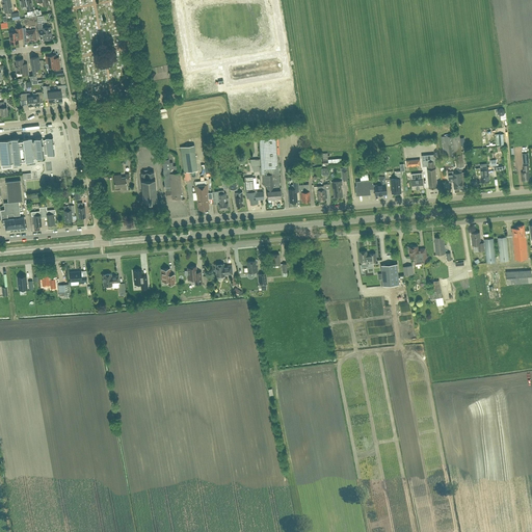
[(12,10),(10,0),(1,0),(4,12),(12,10)]
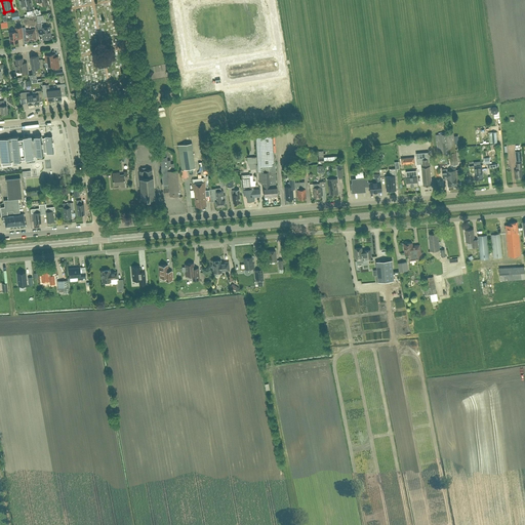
[(27,9),(33,7),(31,1),(30,0),(18,0),(21,6),(26,5),(27,9)]
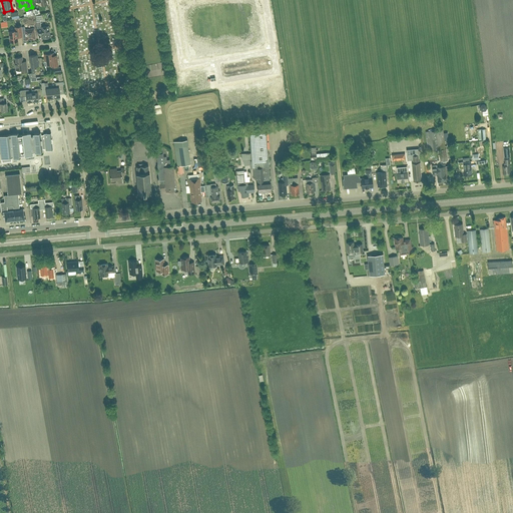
[(189,0),(187,0),(178,2),(179,10),(191,8),(189,0)]
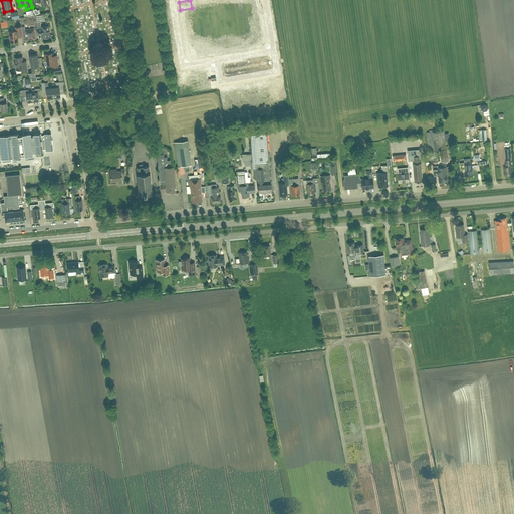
[(198,0),(199,5),(195,5),(196,12),(206,11),(205,7),(212,6),(211,0),(198,0)]
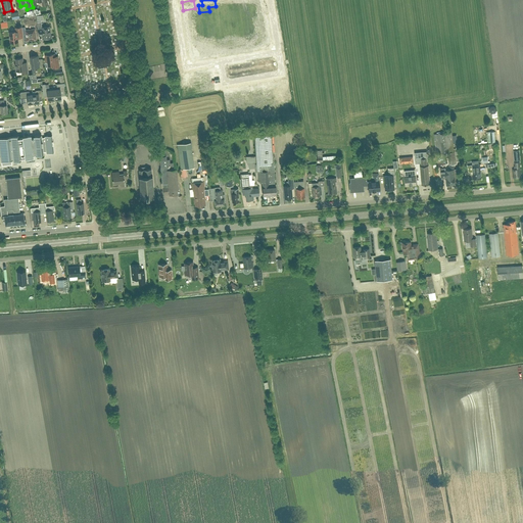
[(222,0),(223,2),(220,3),(221,11),(225,10),(224,8),(230,7),(228,0),(222,0)]
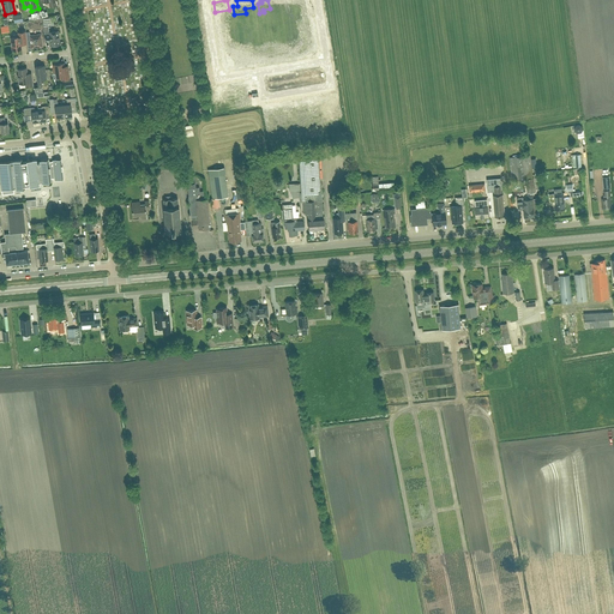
[(275,0),(268,0),(270,8),(276,7),(276,10),(281,10),(278,0),(276,0),(275,0)]
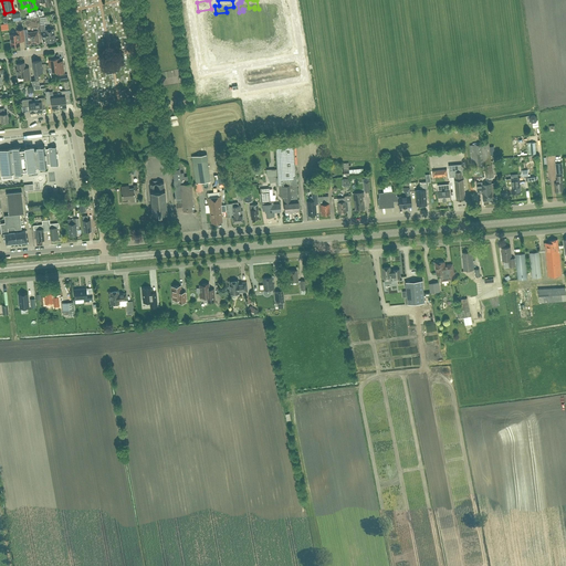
[(55,41),(53,29),(45,30),(44,22),(46,21),(45,17),(39,17),(40,22),(42,39),(45,38),(46,42),(55,41)]
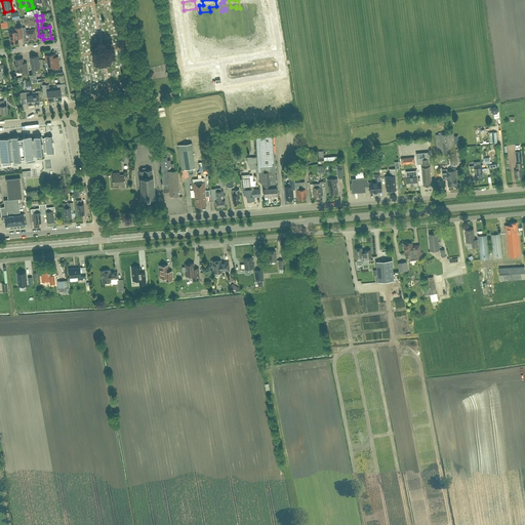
[(15,31),(9,32),(10,43),(18,42),(17,38),(23,37),(22,27),(15,28),(15,31)]
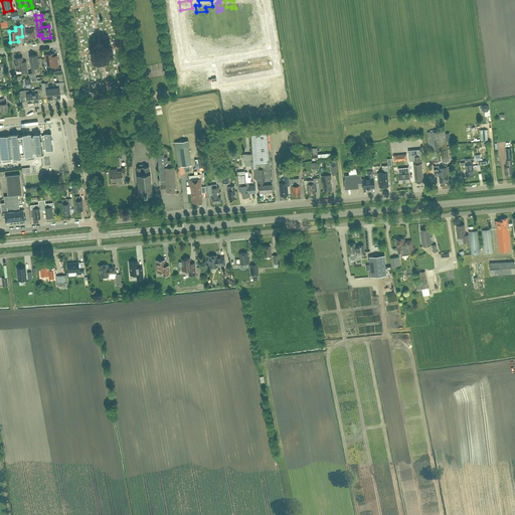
[(25,35),(26,39),(29,38),(29,39),(35,39),(34,28),(25,29),(24,26),(21,27),(22,36),(25,35)]
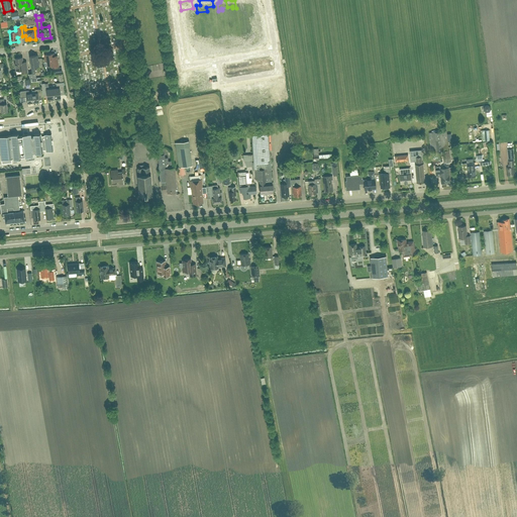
[(238,38),(232,39),(234,49),(240,48),(239,40),(243,39),(241,32),(237,33),(238,38)]
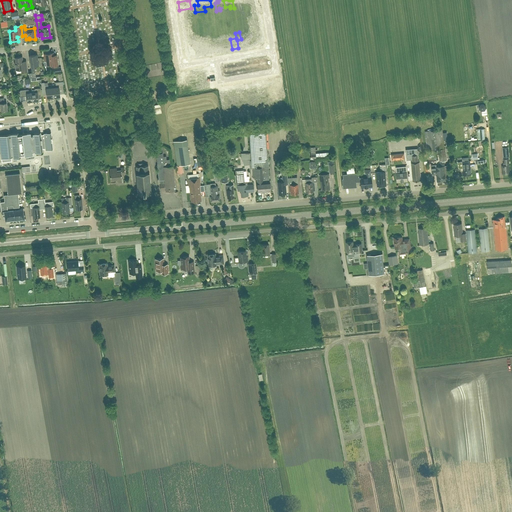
[(214,39),(209,39),(212,52),(216,52),(216,51),(218,50),(217,44),(220,44),(218,35),(213,36),(214,39)]
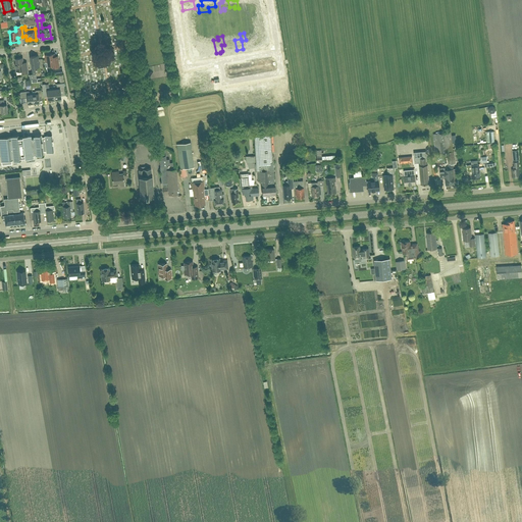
[(227,36),(223,37),(224,44),(228,43),(229,51),(237,50),(235,40),(228,41),(227,36)]
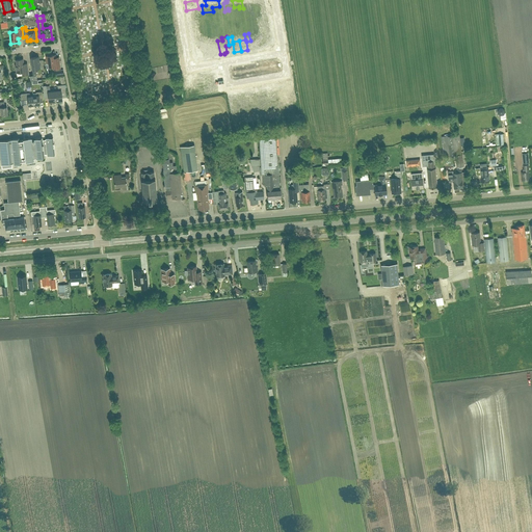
[(216,55),(220,54),(217,41),(213,42),(213,38),(208,40),(209,49),(212,48),(213,54),(215,54),(216,55)]
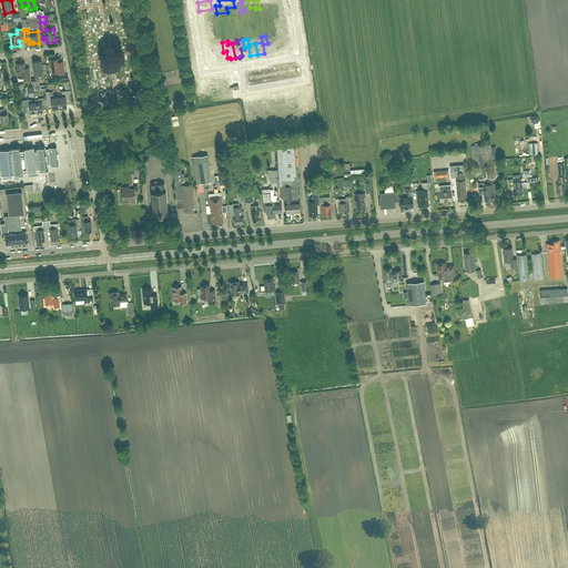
[(213,51),(206,52),(209,62),(219,61),(217,53),(221,52),(220,44),(213,47),(213,51)]
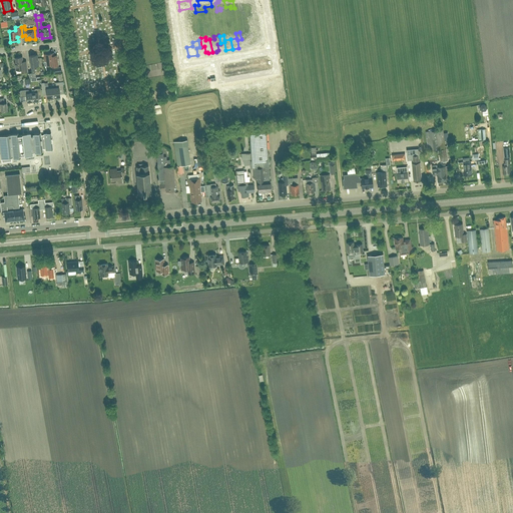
[(48,52),(46,52),(45,52),(45,53),(44,54),(45,59),(46,60),(47,65),(51,64),(51,66),(57,65),(56,55),(52,55),(51,53),(49,53),(48,52)]
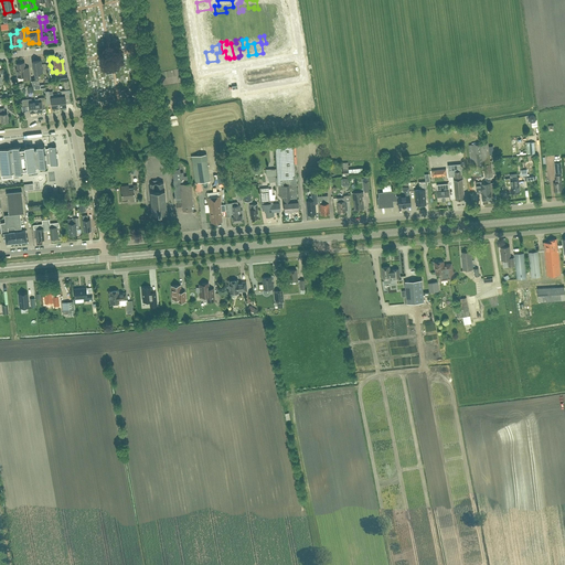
[(42,72),(41,60),(32,61),(34,74),(34,78),(31,78),(32,85),(39,84),(39,77),(38,78),(38,75),(39,75),(40,74),(40,73),(42,72)]
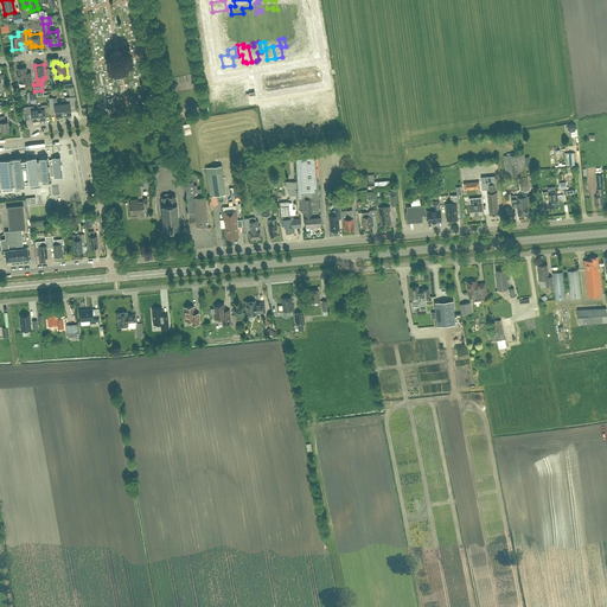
[(31,72),(27,72),(26,66),(18,68),(19,75),(17,75),(18,83),(25,82),(25,85),(32,84),(31,72)]
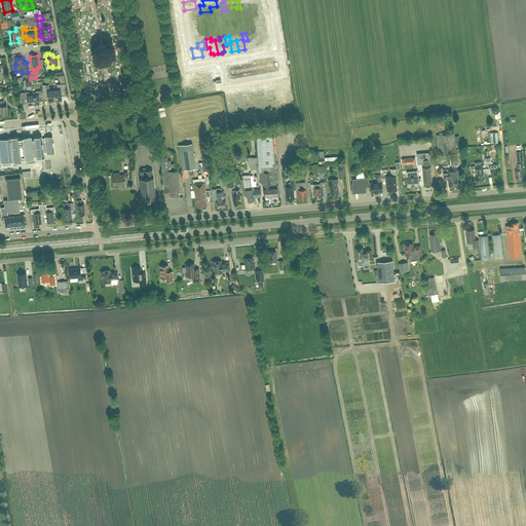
[(61,90),(65,89),(63,83),(57,84),(58,89),(53,89),(54,100),(62,99),(61,90)]
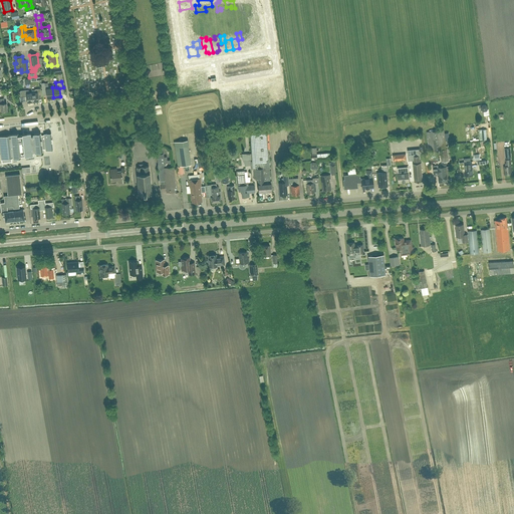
[(276,81),(268,82),(269,92),(277,91),(278,94),(282,93),(281,87),(277,88),(276,81)]
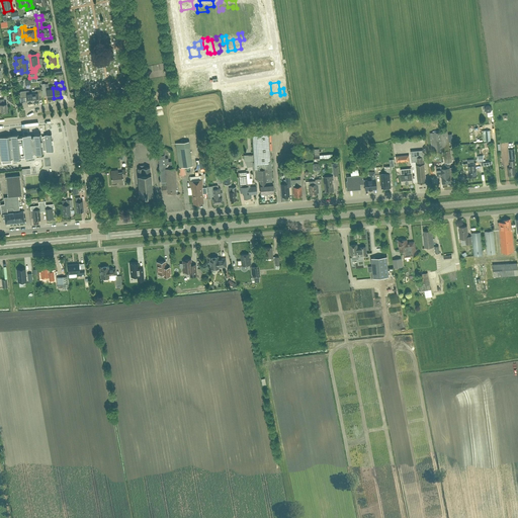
[(48,98),(54,98),(53,88),(49,89),(49,86),(45,87),(45,83),(41,83),(42,90),(47,90),(48,98)]
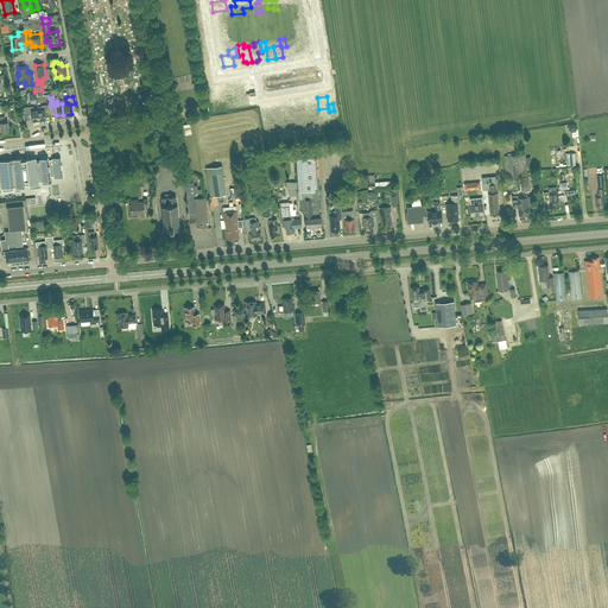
[(310,109),(309,105),(309,100),(299,101),(301,106),(299,106),(301,111),(302,114),(308,114),(309,119),(315,119),(314,108),(310,109)]
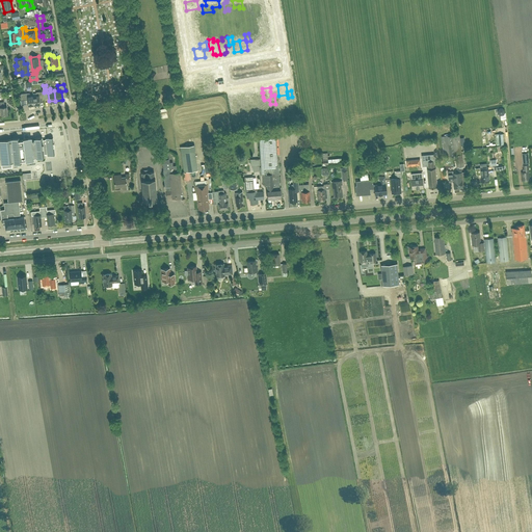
[(33,96),(34,105),(34,106),(40,105),(40,104),(40,98),(42,98),(42,91),(35,92),(32,94),(33,96)]
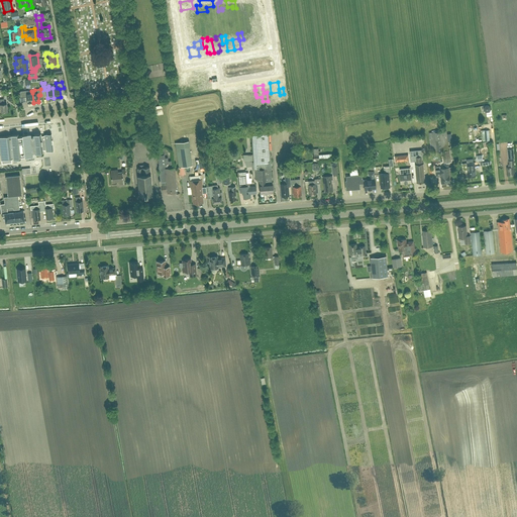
[(248,89),(240,90),(242,103),(251,101),(248,89)]
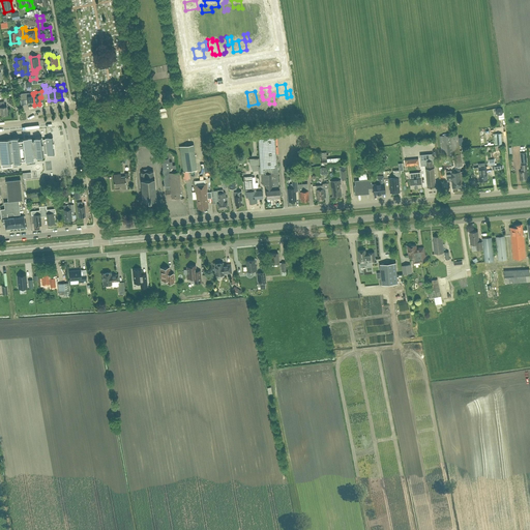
[(29,92),(21,93),(22,99),(27,98),(28,105),(34,105),(33,95),(30,95),(29,92)]
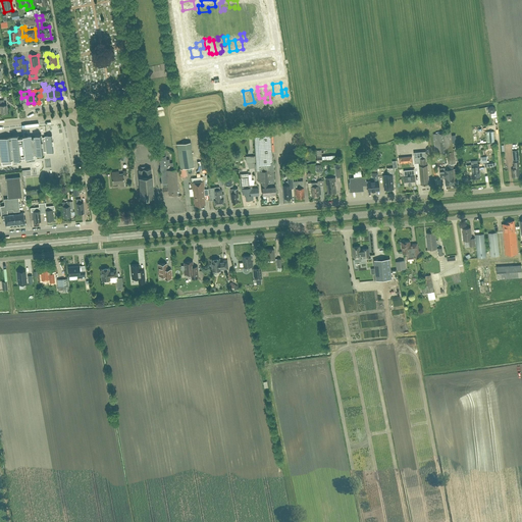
[(232,91),(224,92),(226,104),(239,102),(238,95),(233,96),(232,91)]
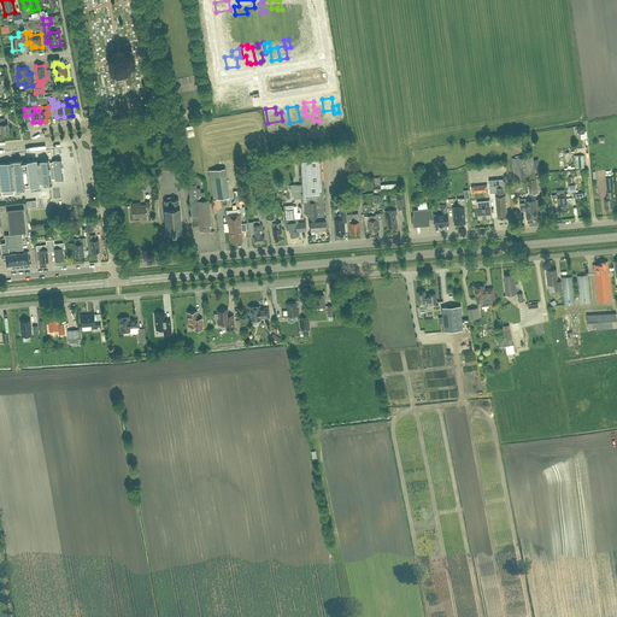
[(195,135),(193,124),(184,127),(187,137),(195,135)]
